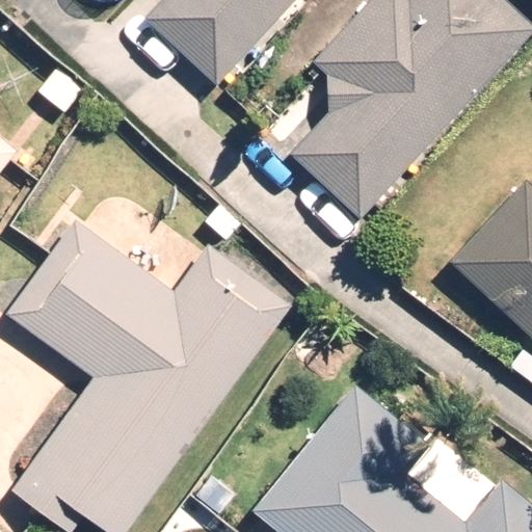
[(216,83),(292,0),(158,0),(143,17),(216,83)]
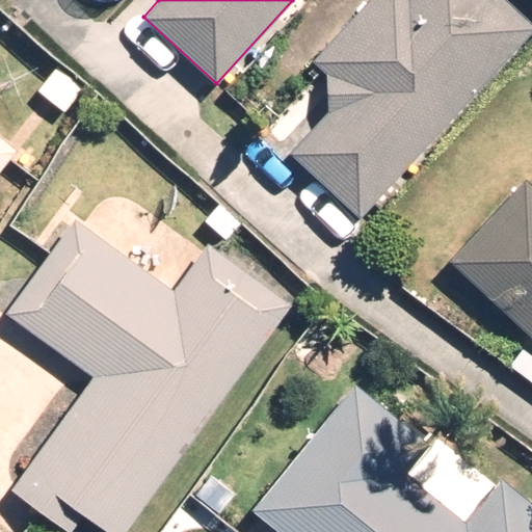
[(360,217),(531,29),(531,22),(507,0),(366,0),(312,59),(326,73),(327,112),(289,153),(360,217)]
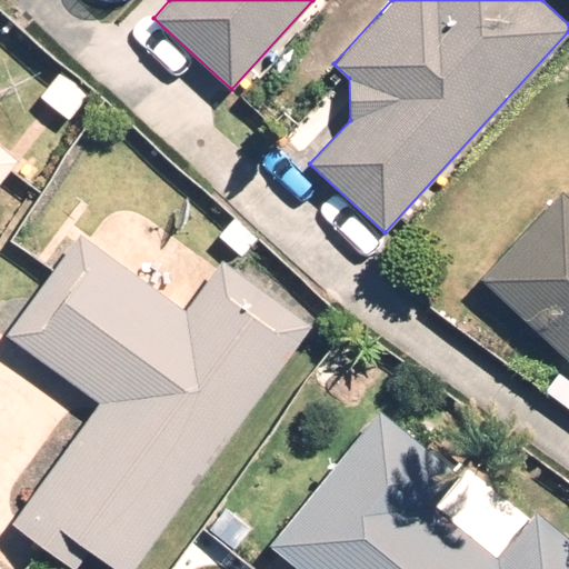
[(0,176),(16,158),(0,145),(0,176)]
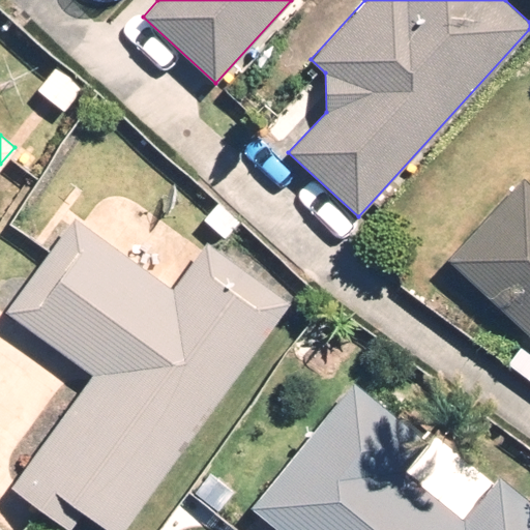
[(529,183),(523,177),(447,258),(529,334),(529,183)]
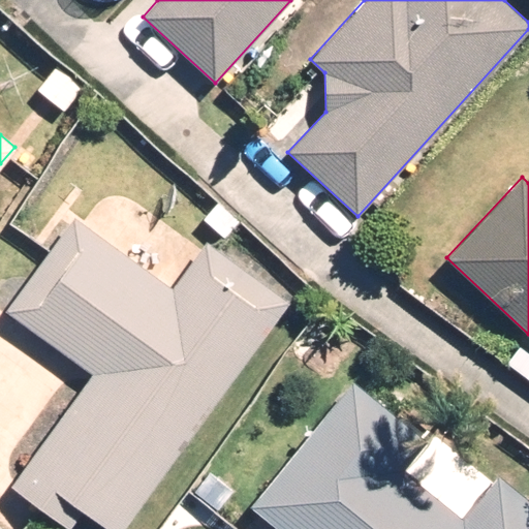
[(111,528),(123,528),(287,300),(206,242),(174,287),(72,216),(4,311),(94,374),(11,488),(69,528),(84,509),(111,528)]
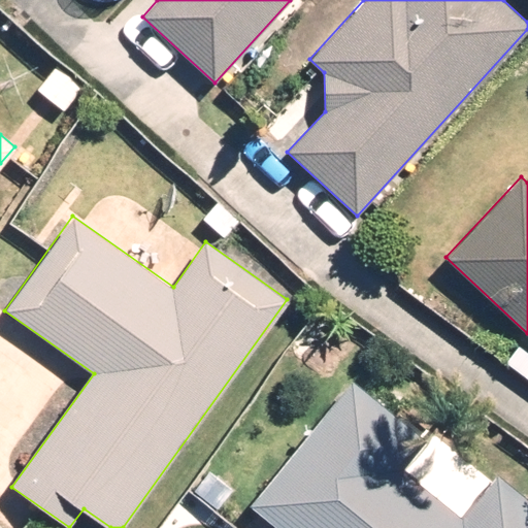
[(352,382),(251,504),(278,527),(527,527),(527,497),(496,471),(460,516),(418,482),(426,472),(409,459),(424,440),(352,382)]
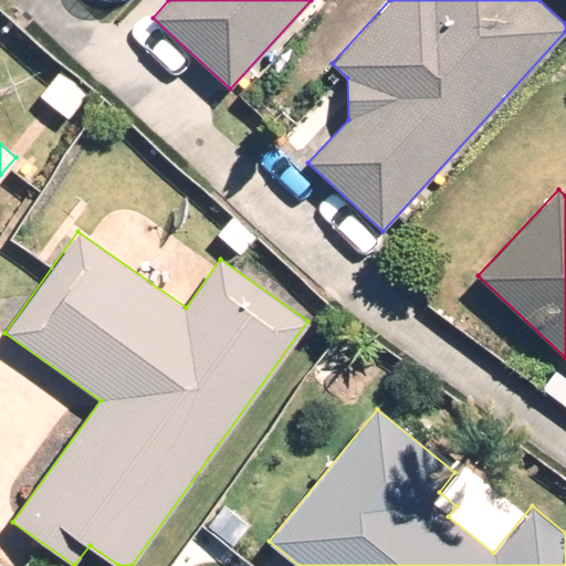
[(250,524),(223,503),(207,523),(233,544),(250,524)]
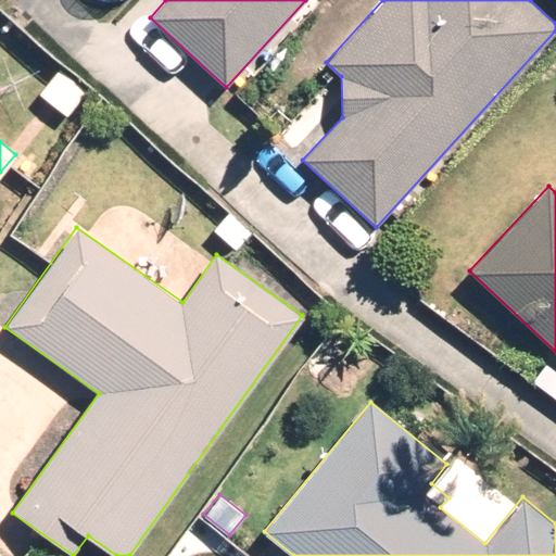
All buildings are outlined.
